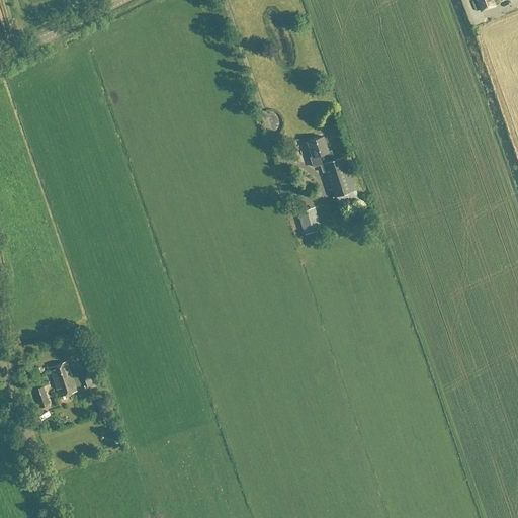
[(493,7),(490,0),(476,0),(481,12),(493,7)]
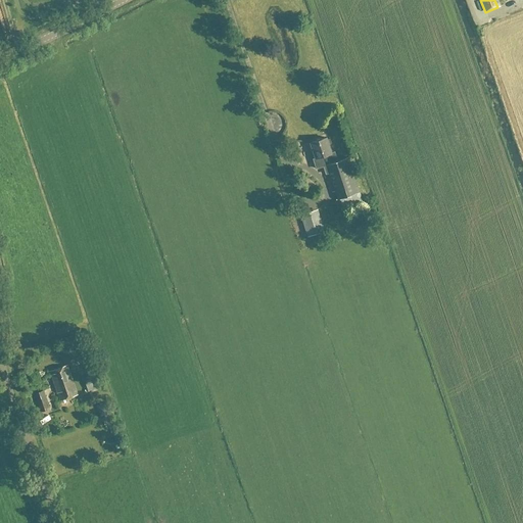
[(338,199),(342,209),(362,203),(347,158),(336,162),(333,153),(330,154),(326,139),(310,144),(314,158),(312,159),(315,170),(322,167),(331,193),(333,192),(336,200),(338,199)]
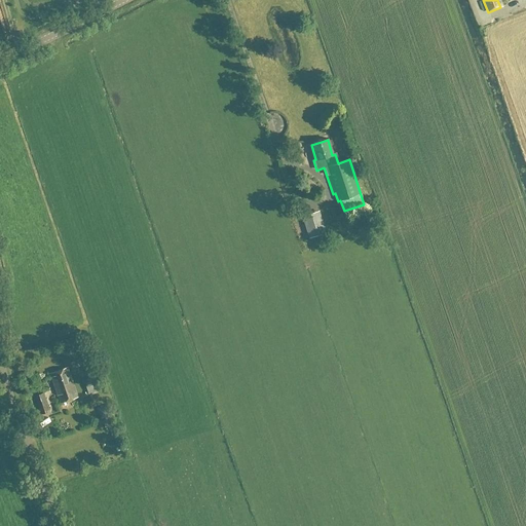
[(372,211),(362,214),(366,224),(375,221),(372,211)]
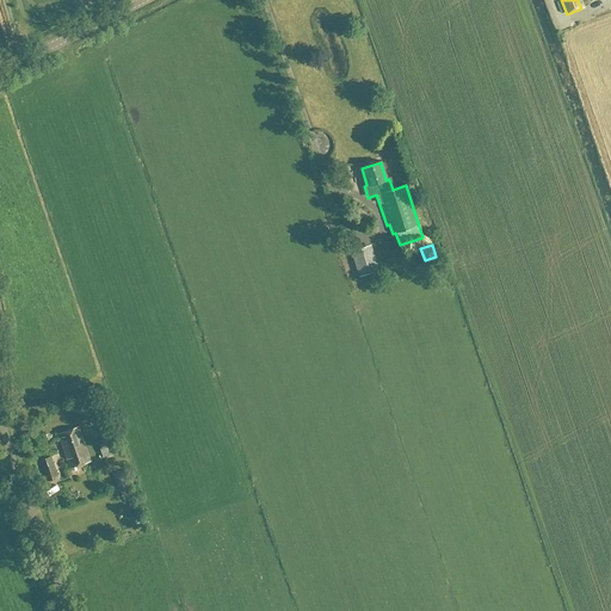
[(378,271),(371,247),(351,253),(359,277),(378,271)]
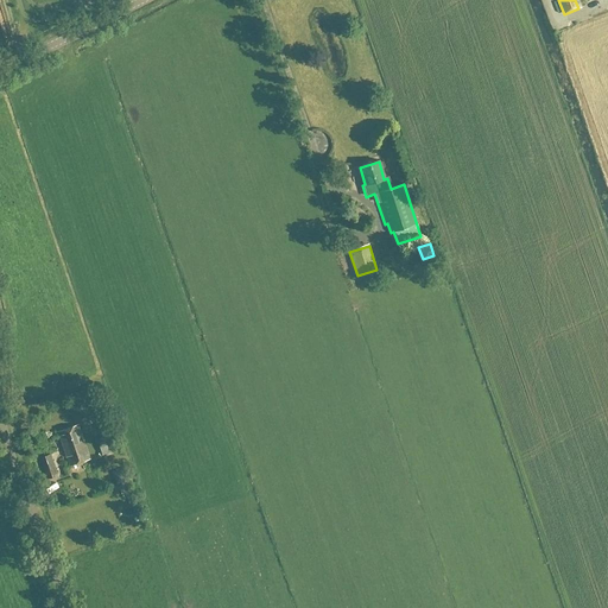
[(90,460),(78,425),(56,434),(69,468),(89,461),(90,460)]
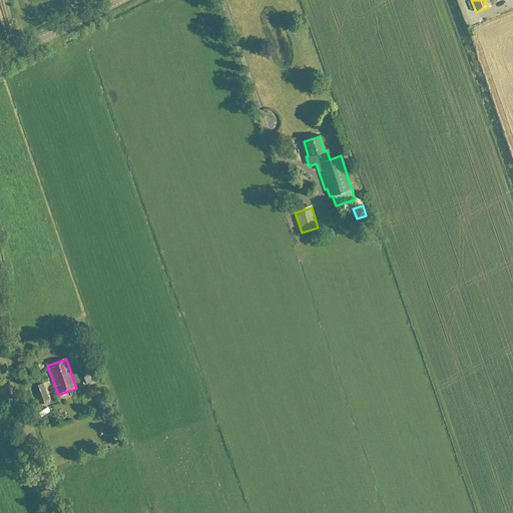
[(81,372),(86,385),(98,381),(93,367),(81,372)]
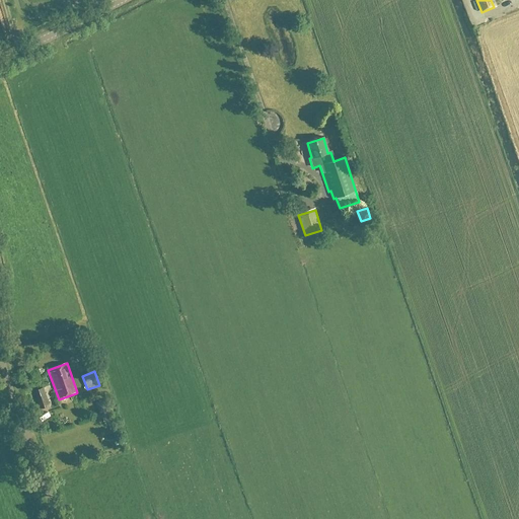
[(32,392),(40,411),(49,406),(43,388),(32,392)]
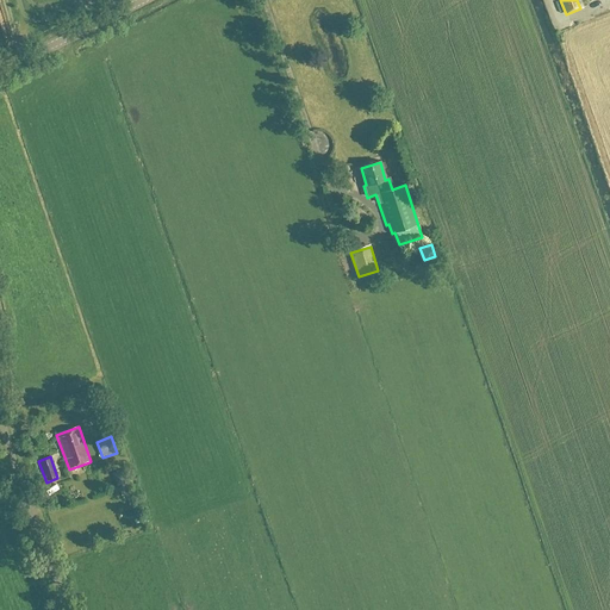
[(126,470),(112,474),(116,487),(130,483),(126,470)]
